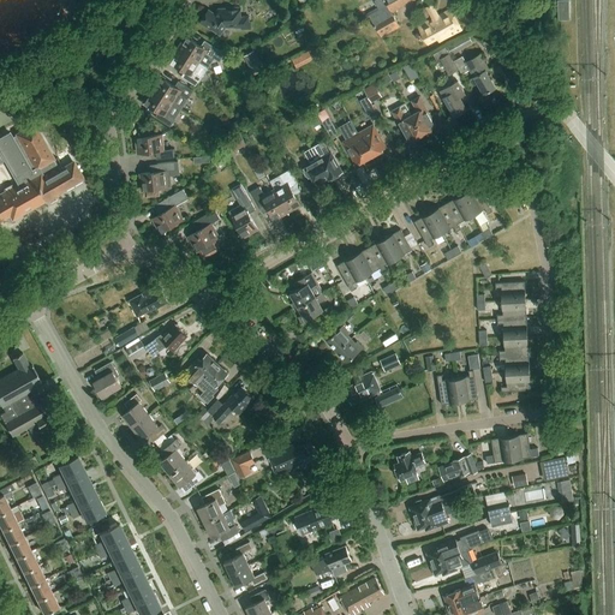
[(569,19),(568,0),(557,0),(559,19),(569,19)]
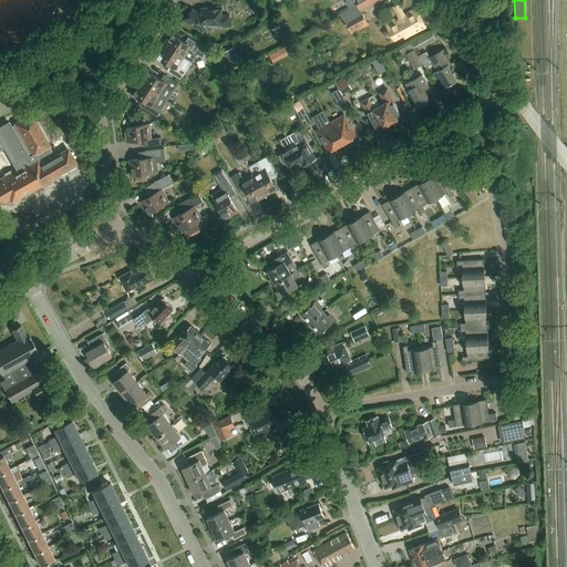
[(387,24),(395,39),(403,34),(405,38),(425,27),(415,9),(404,14),(399,3),(394,7),(400,17),(387,24)]
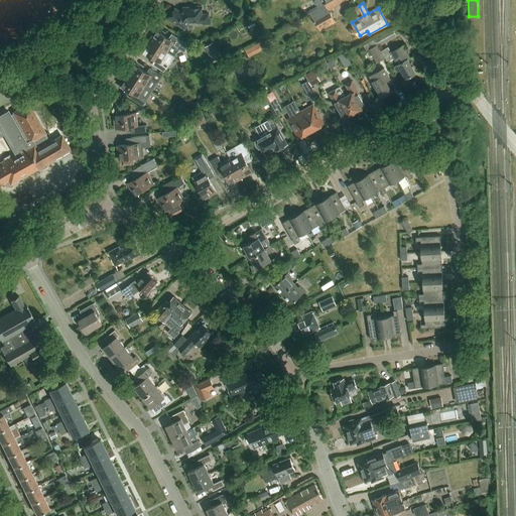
[(337,22),(330,10),(326,4),(310,13),(320,31),(337,22)]
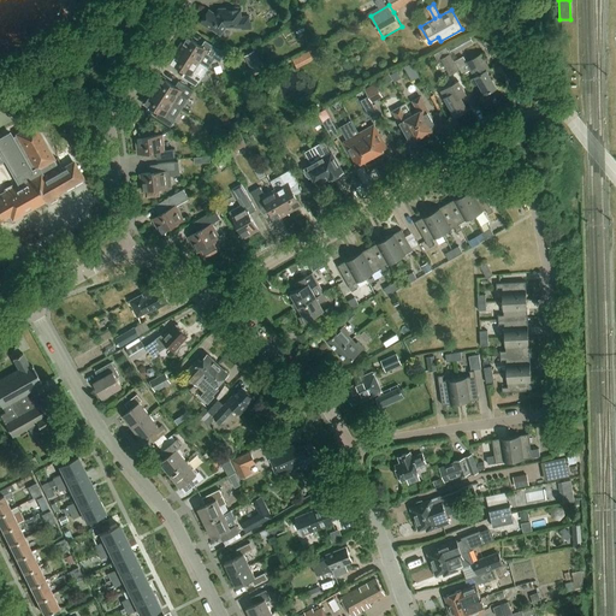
[(241,7),(227,7),(227,9),(219,9),(215,15),(208,10),(200,23),(211,30),(212,29),(220,35),(226,27),(235,27),(235,28),(243,28),(243,30),(252,30),(252,22),(249,22),(249,17),(241,17),(241,7)]
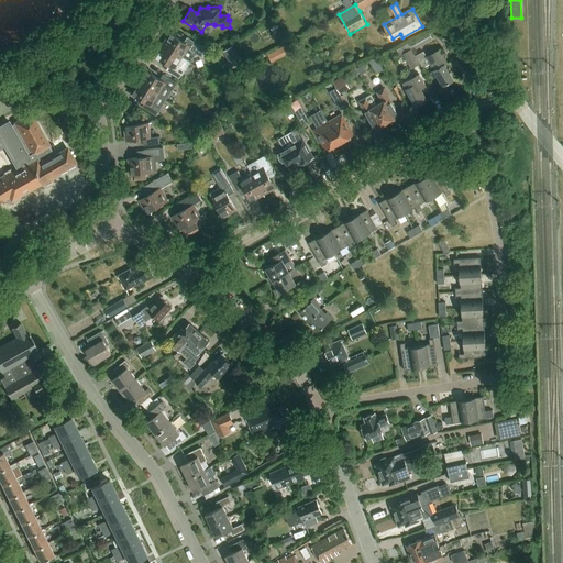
[(430,32),(410,43),(415,51),(433,40),(430,32)]
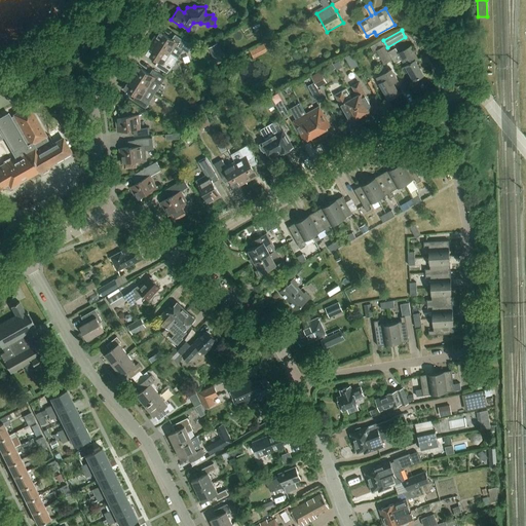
[(159,31),(152,42),(178,59),(183,50),(188,53),(192,48),(192,45),(175,35),(172,39),(159,31)]
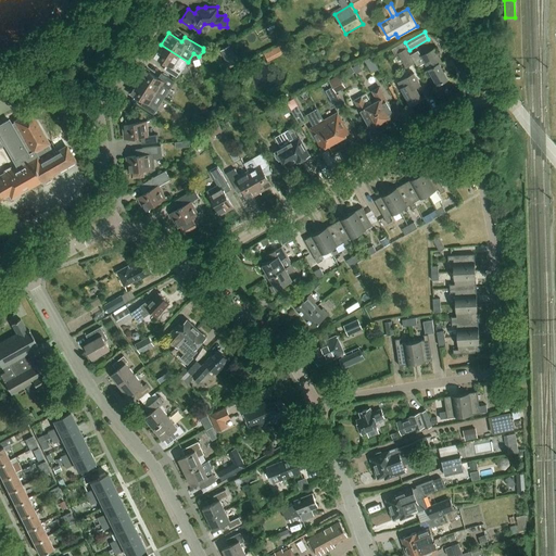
[(293,37),(265,53),(269,63),(285,54),(285,55),(299,48),(293,37)]
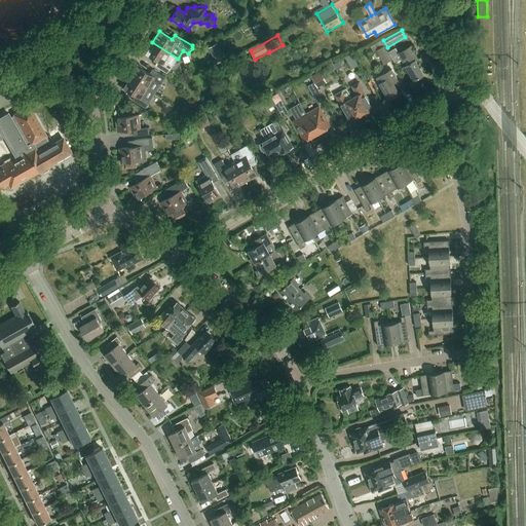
[(381,40),(370,46),(374,53),(378,51),(385,65),(392,61),(386,47),(385,47),(381,40)]
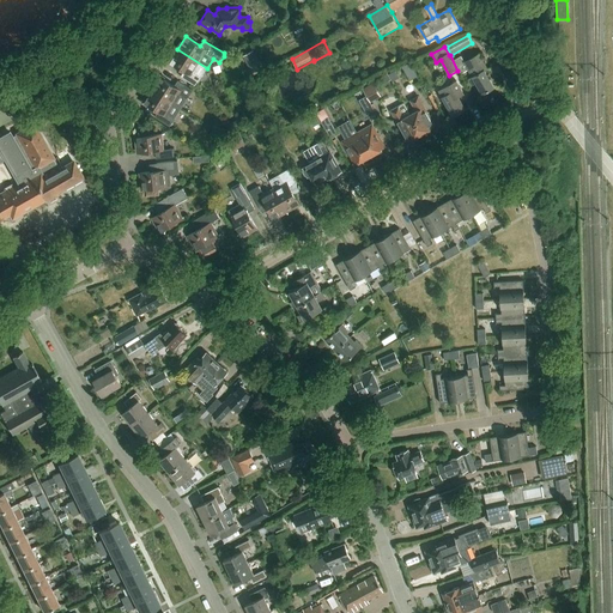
[(195,86),(207,68),(177,49),(169,61),(184,71),(181,77),(195,86)]
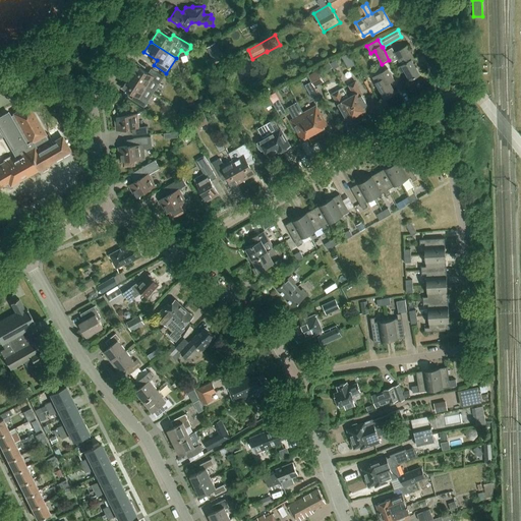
[(213,58),(208,60),(211,67),(225,61),(222,55),(217,44),(208,48),(213,58)]
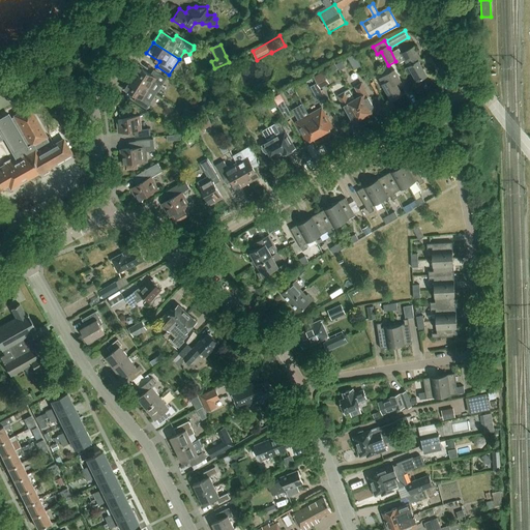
[(428,75),(419,60),(421,59),(414,46),(402,53),(409,66),(402,70),(404,75),(412,69),(417,80),(428,75)]
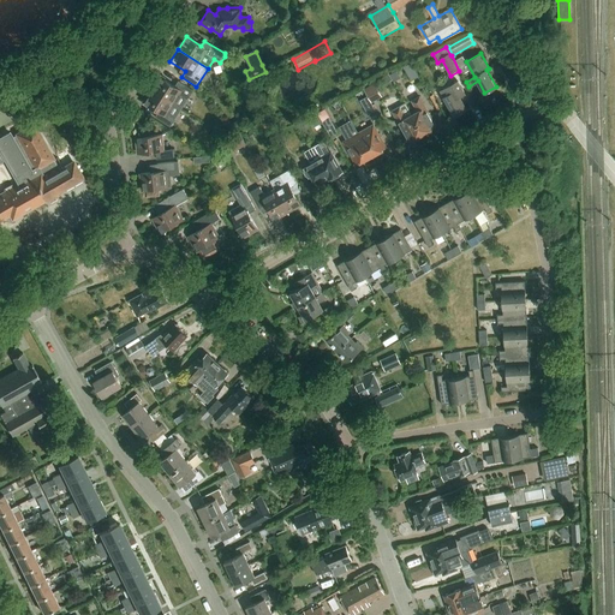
[(471,71),(463,57),(455,60),(463,75),(471,71)]
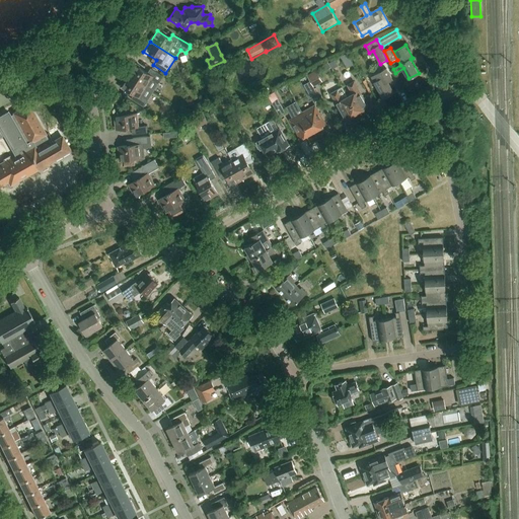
[(355,65),(348,54),(342,58),(349,69),(355,65)]
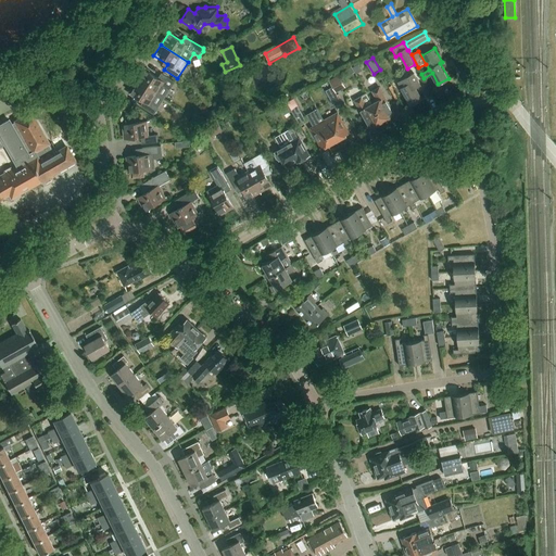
[(144,70),(137,80),(164,99),(175,81),(162,73),(158,78),(144,70)]
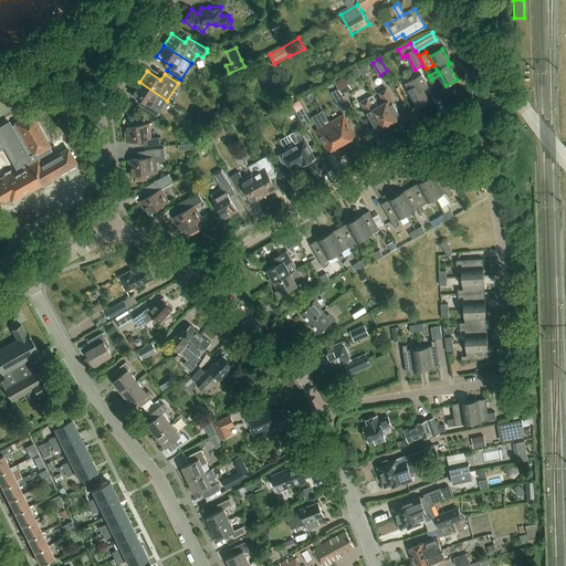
[(420,74),(405,82),(408,88),(418,106),(428,101),(421,88),(427,85),(420,74)]
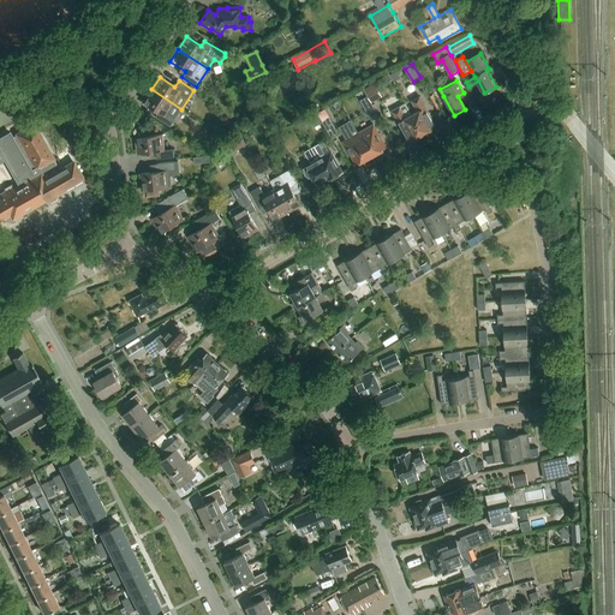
[(383,97),(375,84),(365,90),(374,103),(383,97)]
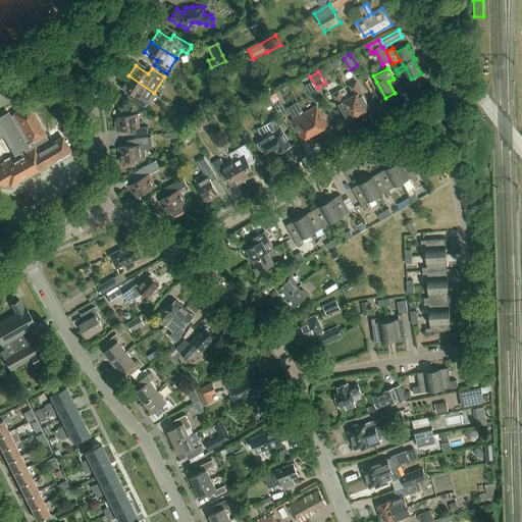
[(145,108),(154,93),(128,75),(122,87),(135,95),(132,99),(145,108)]
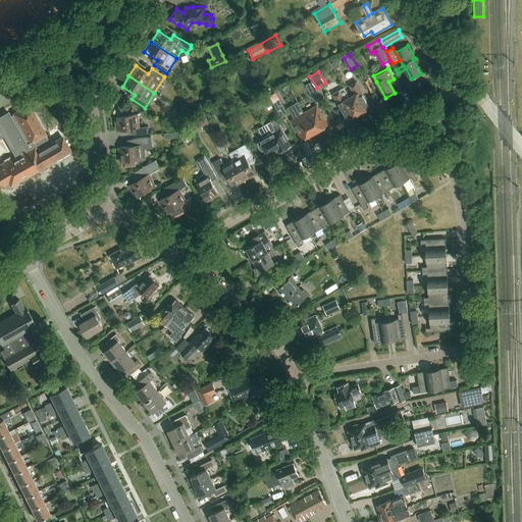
[(318,93),(312,82),(305,85),(312,96),(318,93)]
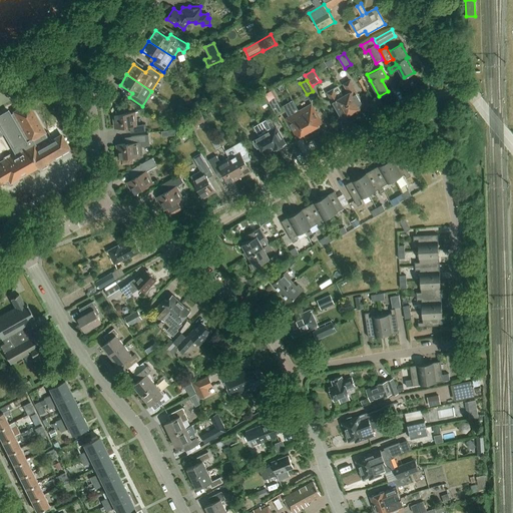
[(349,92),(344,95),(353,111),(363,105),(349,80),(344,83),(349,92)]
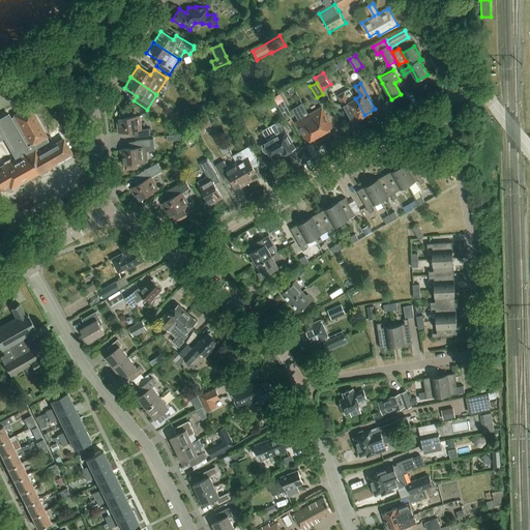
[(353,121),(364,115),(355,98),(350,89),(339,95),(353,121)]
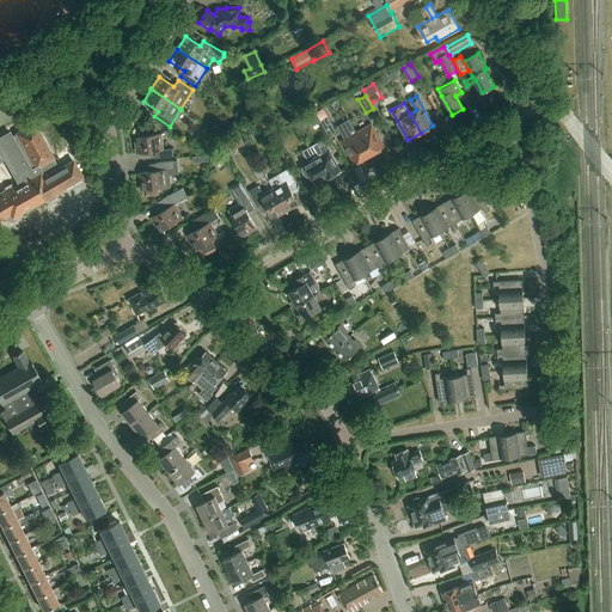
[(324,109),(317,114),(323,122),(330,136),(337,133),(324,109)]
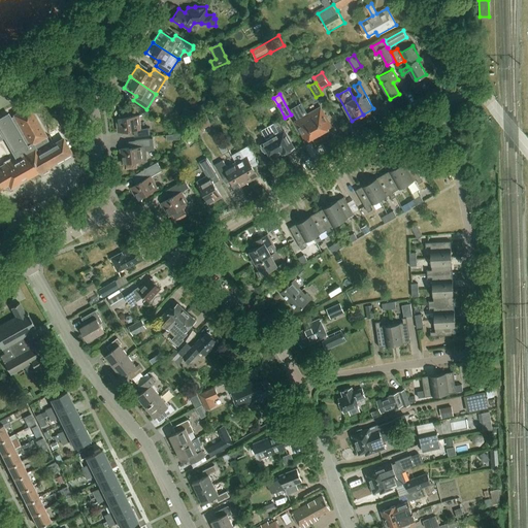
[(264,100),(269,109),(277,105),(272,96),(264,100)]
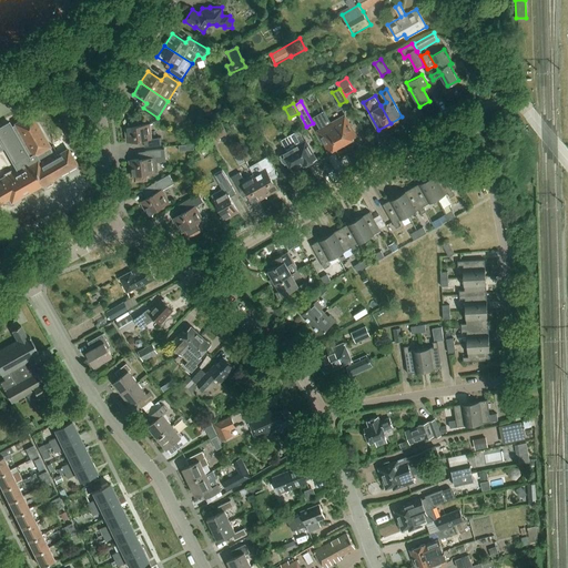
[(325,112),(314,118),(321,130),(317,131),(330,152),(343,144),(332,123),(331,123),(325,112)]
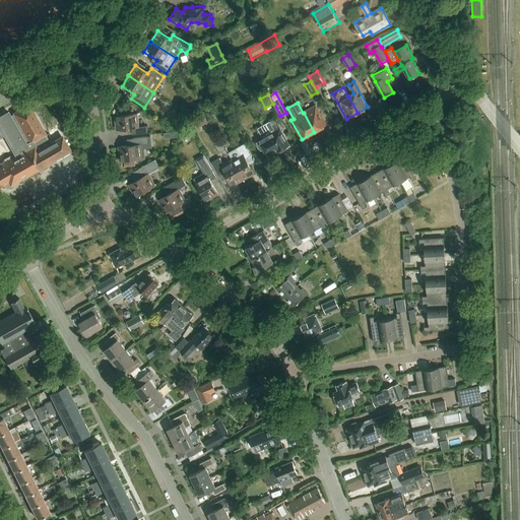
[(0,184),(8,180),(10,184),(37,169),(39,171),(49,165),(48,163),(70,150),(63,137),(51,144),(46,134),(45,134),(28,105),(13,113),(14,115),(13,116),(9,111),(0,115),(0,127),(15,154),(0,164),(0,184)]
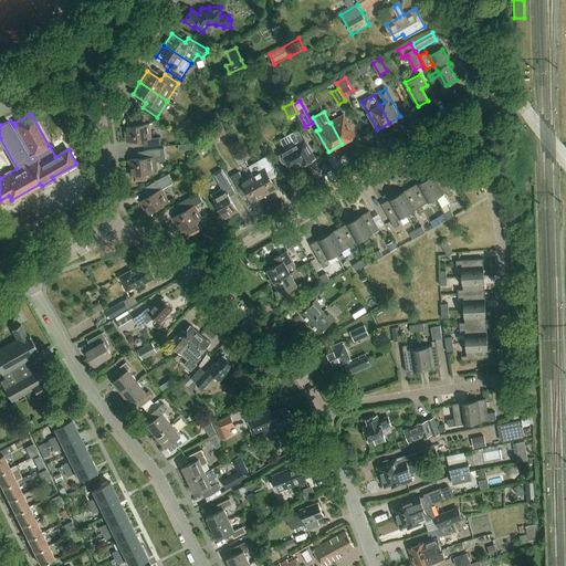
[(344,115),(331,123),(342,144),(355,135),(344,115)]
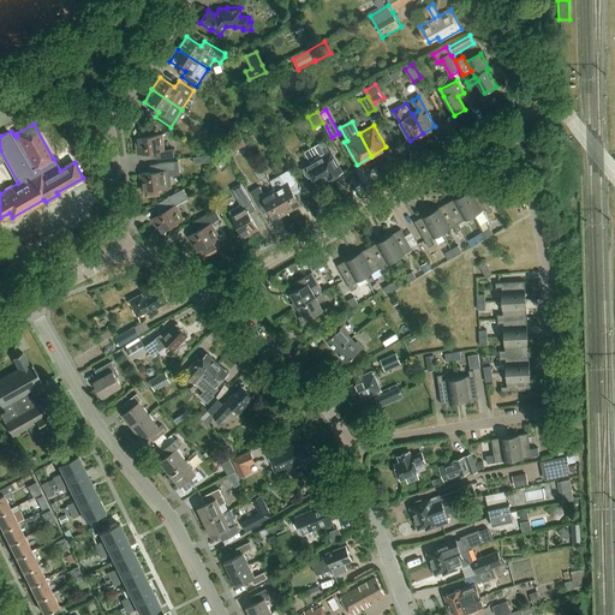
[(278,129),(272,132),(279,145),(285,142),(278,129)]
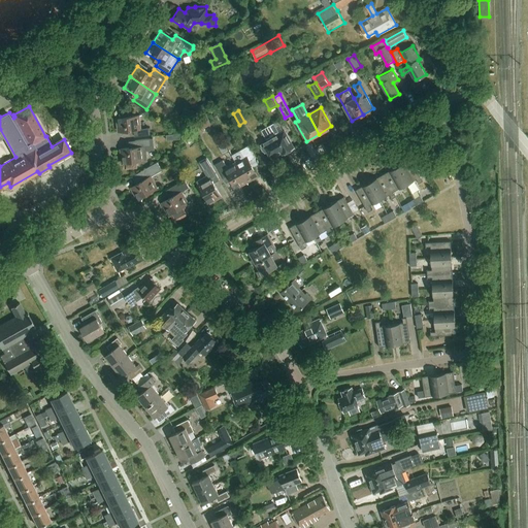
[(138,116),(117,119),(119,132),(134,130),(134,137),(150,135),(150,128),(140,129),(138,116)]
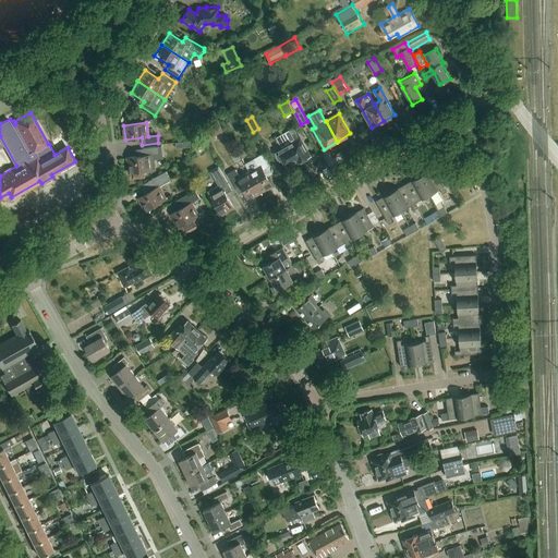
[(219,122),(207,128),(213,138),(225,132),(219,122)]
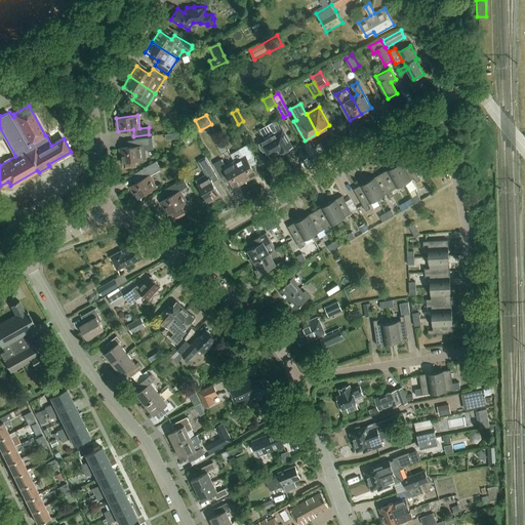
[(277,130),(272,122),(266,125),(281,151),(280,151),(281,153),(292,147),(283,130),(278,132),(277,130)]
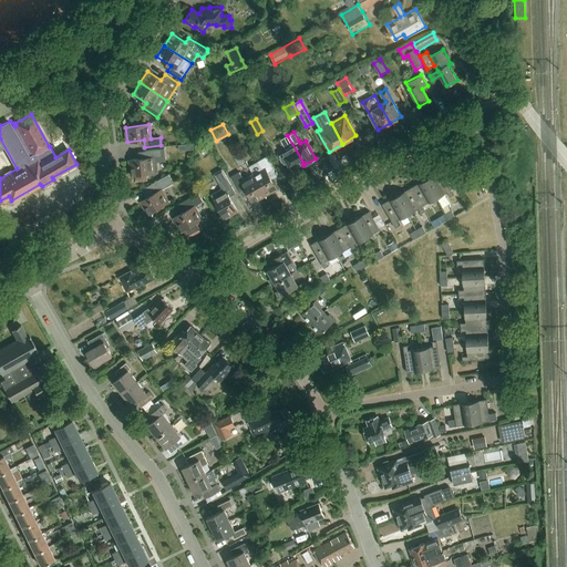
[(280,140),(287,151),(280,154),(285,163),(288,162),(291,169),(302,163),(303,163),(287,135),(280,140)]
